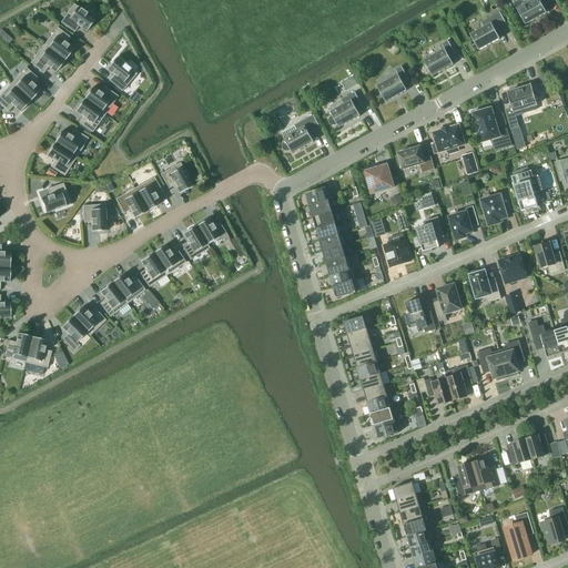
[(528,0),(530,2),(517,9),(526,24),(547,13),(543,6),(551,0),(528,0)]
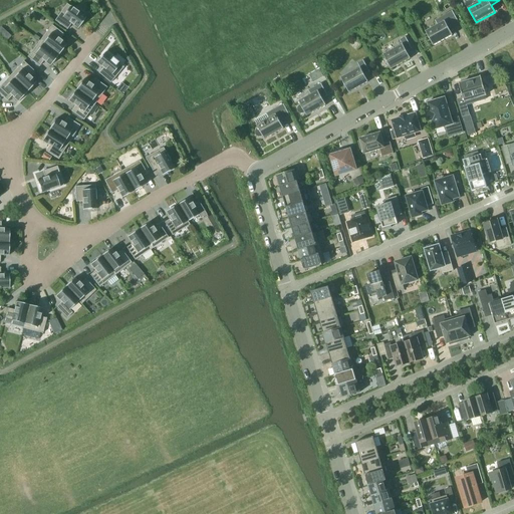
[(86,17),(66,4),(55,20),(67,29),(71,24),(78,29),(86,17)]
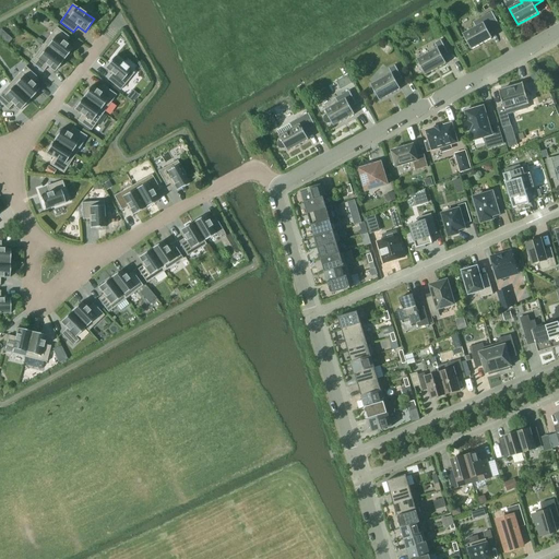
[(463,34),(472,49),(492,38),(488,31),(499,24),(492,12),(473,22),(476,27),(463,34)]
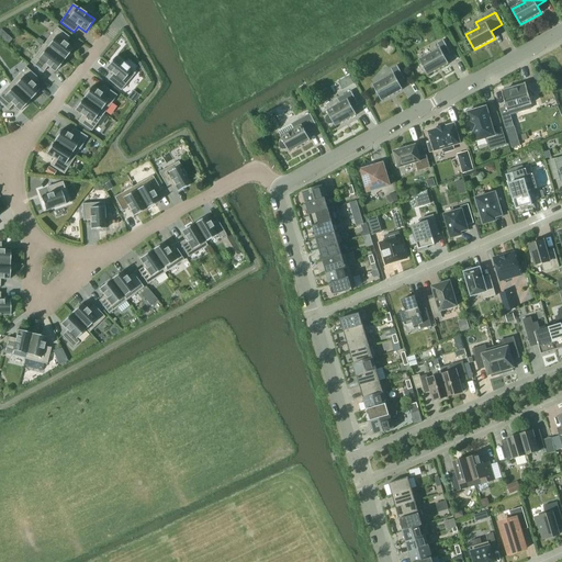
[(45,24),(48,20),(40,14),(37,19),(45,24)]
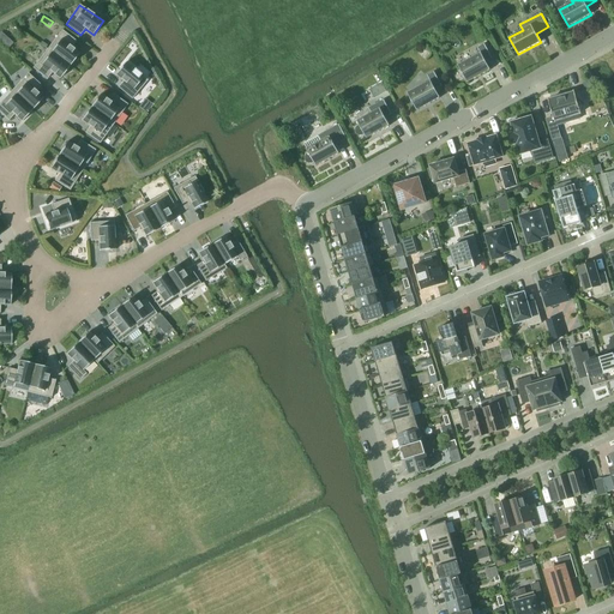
[(61,30),(47,49),(70,66),(79,53),(72,47),(77,41),(61,30)]
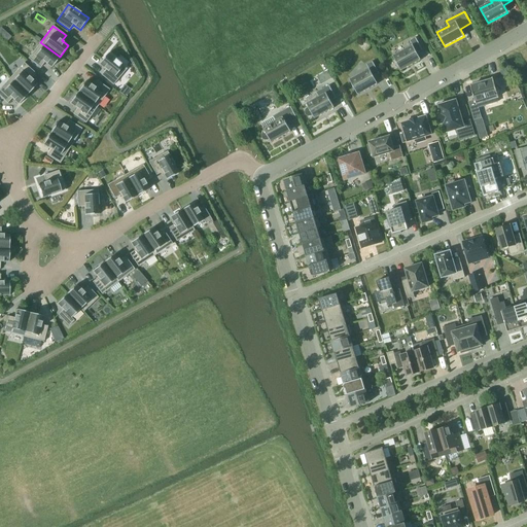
[(6,32),(2,37),(7,41),(11,37),(6,32)]
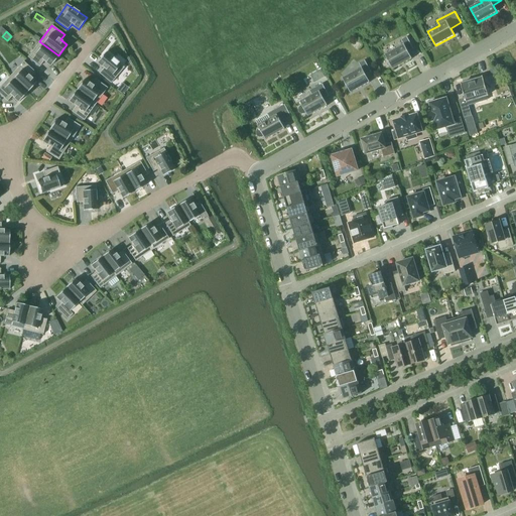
[(407,37),(401,40),(404,44),(385,55),(393,70),(412,58),(408,51),(413,48),(407,37)]
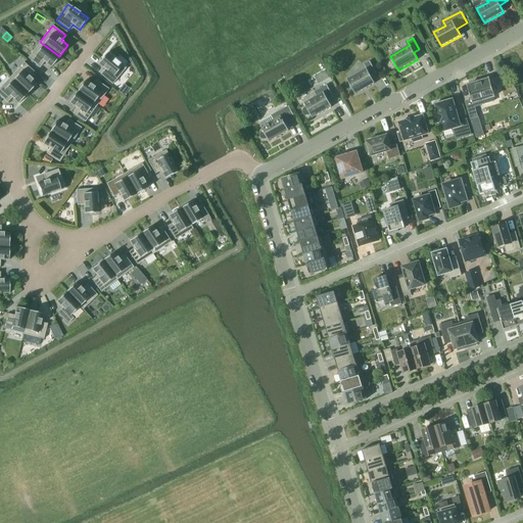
[(28,58),(40,67),(44,62),(51,67),(59,56),(40,42),(28,58)]
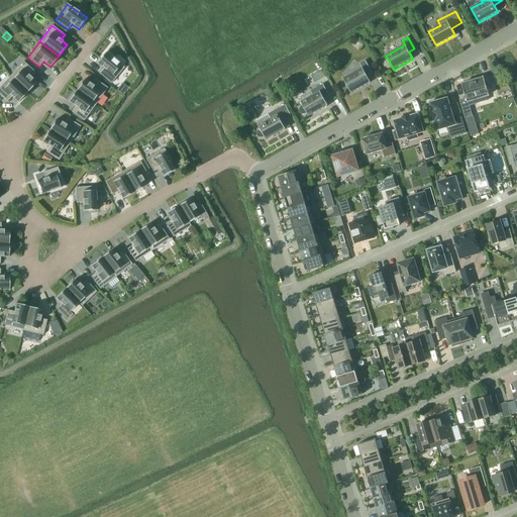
[(124,68),(106,53),(97,63),(104,69),(99,74),(111,83),(124,68)]
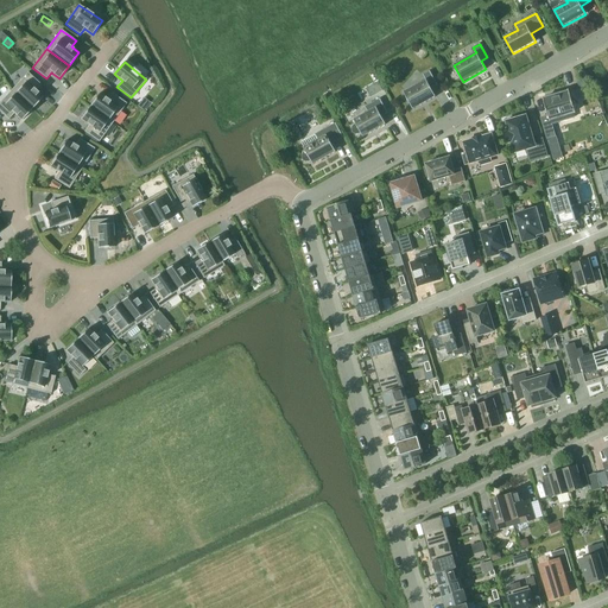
[(430,71),(423,75),(426,80),(404,93),(413,109),(436,96),(431,88),(437,84),(430,71)]
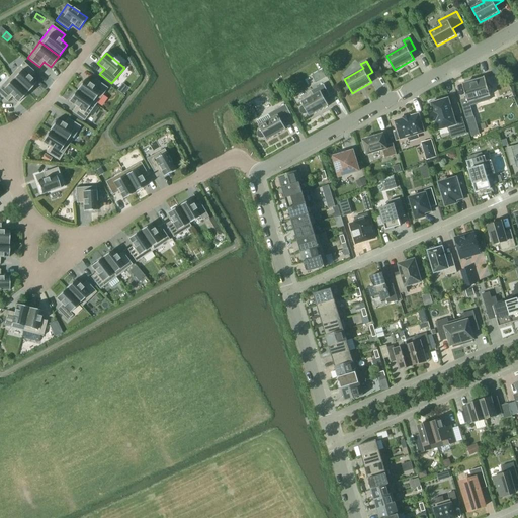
[(23,62),(10,76),(27,93),(36,83),(30,77),(34,72),(23,62)]
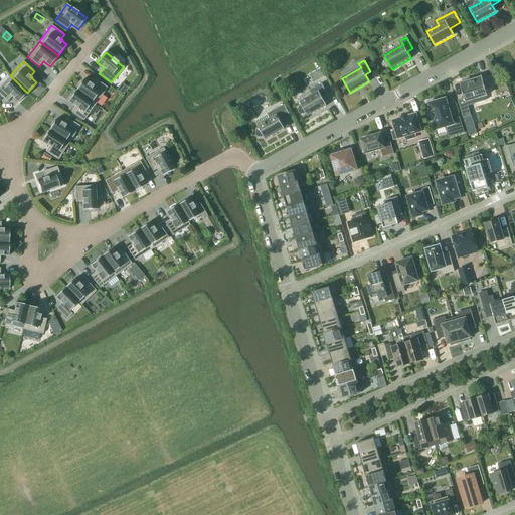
[(320,69),(310,74),(314,82),(324,76),(320,69)]
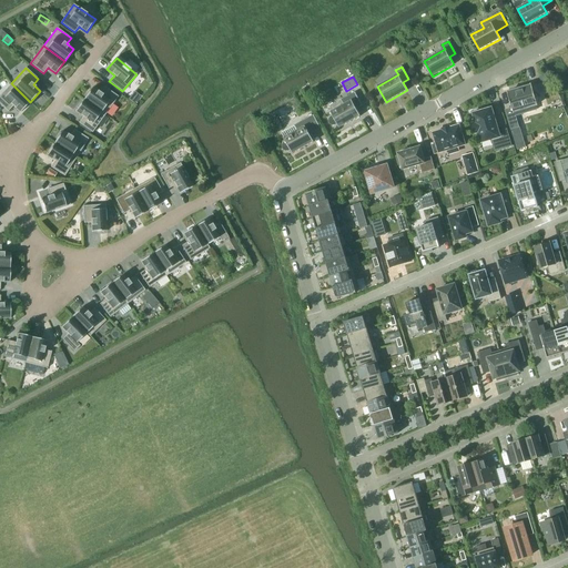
[(11,83),(0,94),(0,103),(8,111),(13,107),(20,112),(30,102),(11,83)]
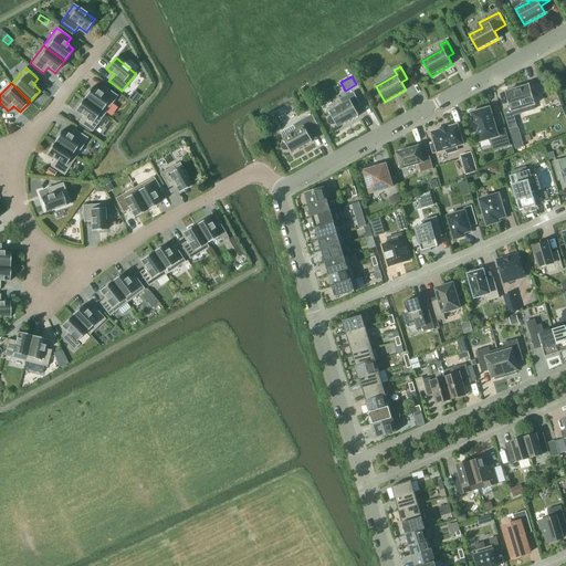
[(511,107),(504,109),(510,128),(516,126),(513,115),(526,112),(535,109),(534,105),(535,104),(530,85),(521,88),(521,87),(515,90),(505,92),(511,107)]
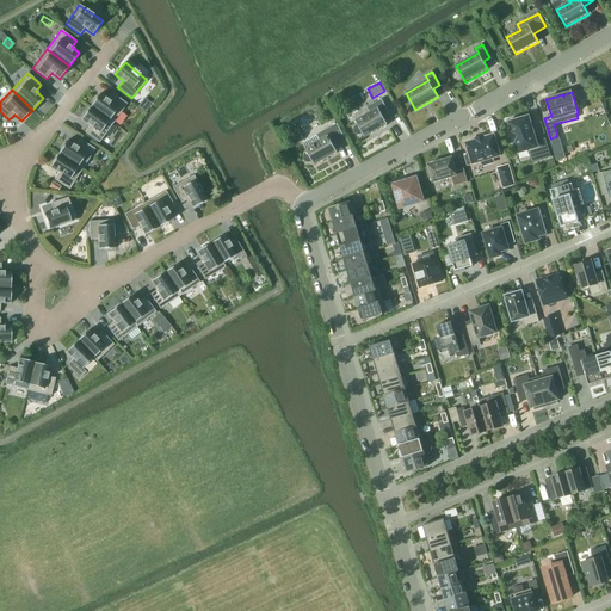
[(91,106),(113,123),(127,104),(112,93),(107,99),(99,94),(91,106)]
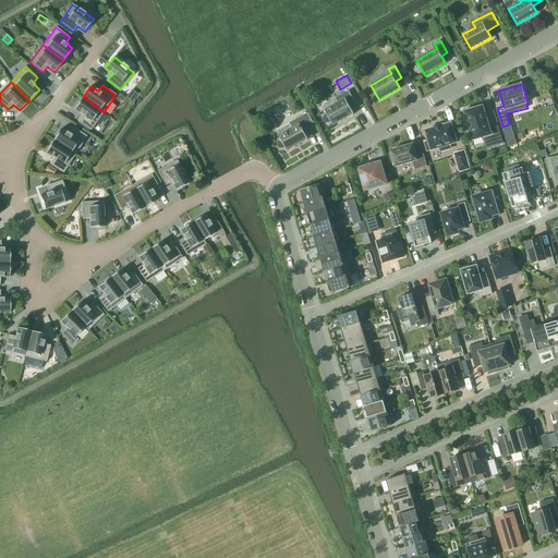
[(132,91),(125,98),(132,102),(137,95),(132,91)]
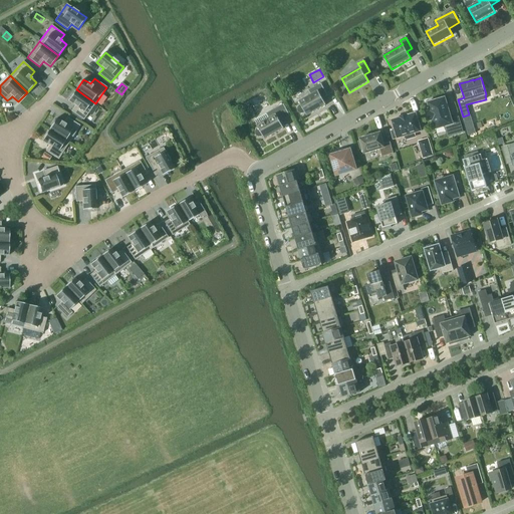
[(299,105),(297,107),(297,110),(298,112),(301,113),(303,113),(305,112),(307,115),(326,104),(322,98),(327,95),(321,83),(308,90),(311,94),(299,101),(301,104),(299,105)]
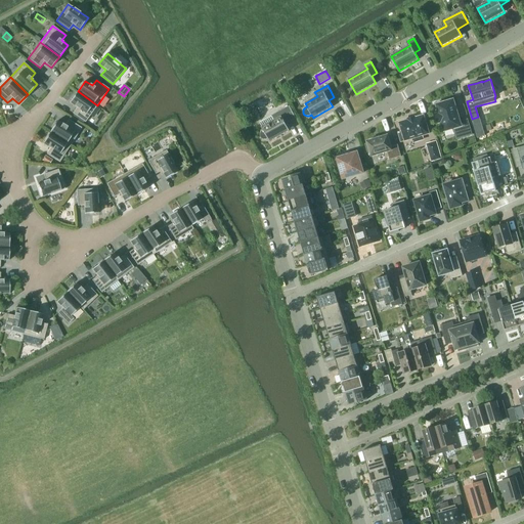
[(85,122),(97,105),(78,91),(70,102),(77,107),(73,114),(85,122)]
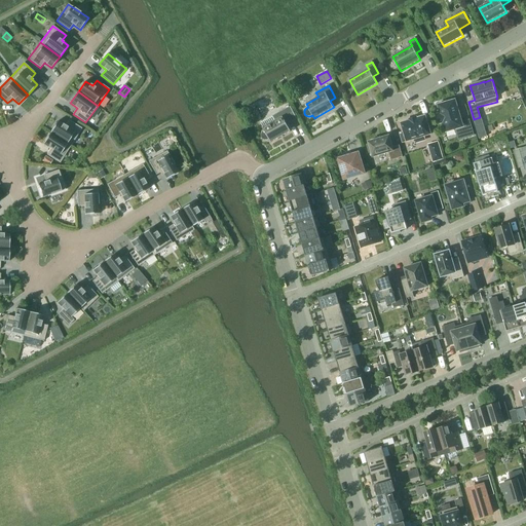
[(441,114),(438,115),(441,123),(443,123),(446,133),(458,128),(461,139),(474,136),(470,120),(461,122),(455,100),(446,103),(446,102),(440,103),(440,105),(438,105),(441,114)]
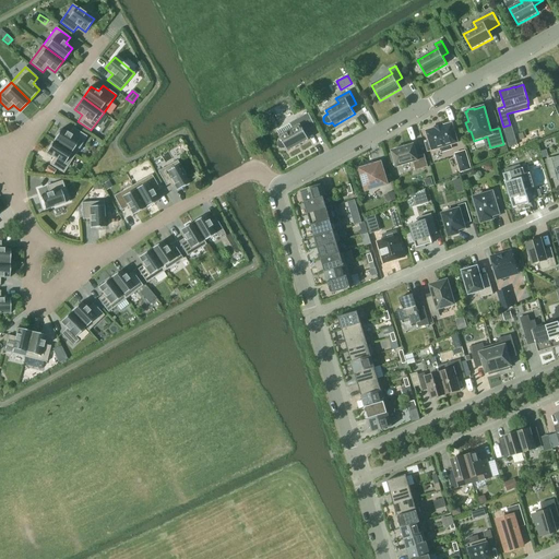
[(309,114),(276,131),(280,135),(282,139),(280,140),(277,143),(277,145),(278,147),(281,149),(284,149),(286,147),(288,151),(309,140),(305,132),(316,126),(309,114)]
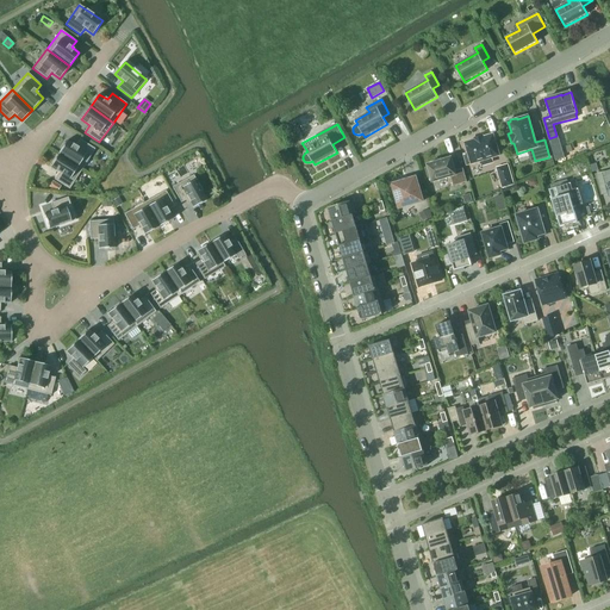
[(493,135),(483,138),(483,137),(475,138),(475,139),(466,143),(467,150),(468,154),(465,155),(467,165),(472,163),(472,165),(480,161),(481,166),(492,162),(491,159),(499,156),(493,135)]
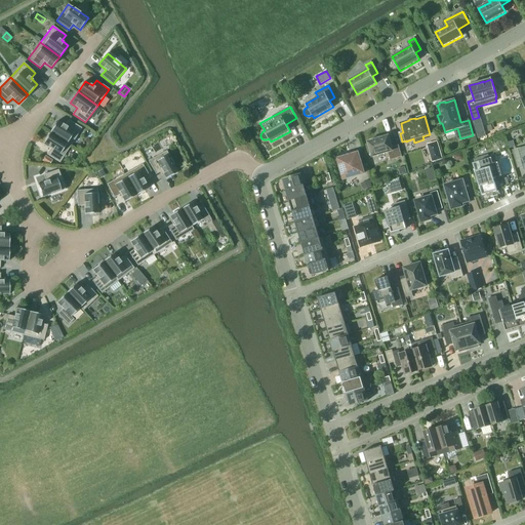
[(57,121),(50,132),(71,146),(82,128),(69,120),(65,125),(57,121)]
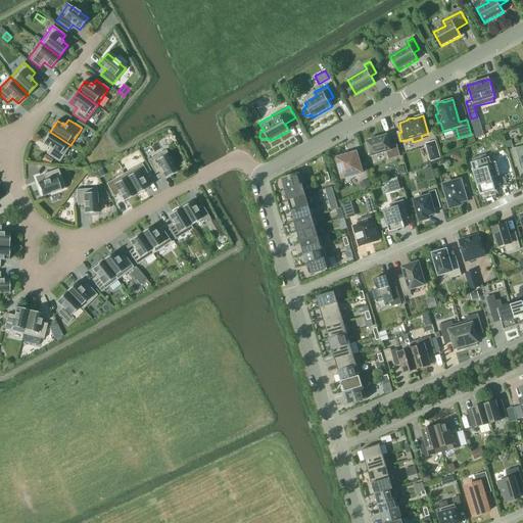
[(480,121),(472,124),(477,138),(484,135),(480,121)]
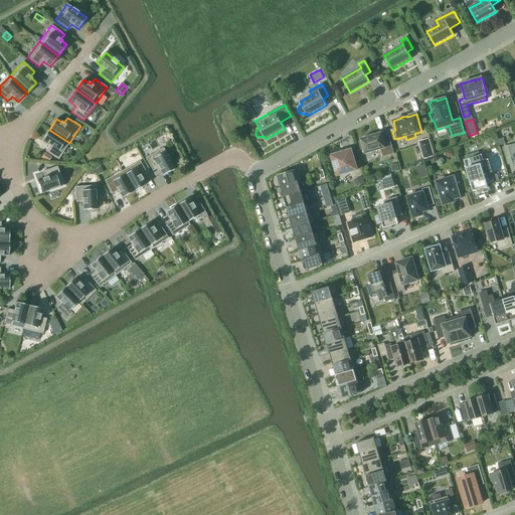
[(45,151),(58,160),(69,143),(49,130),(42,141),(49,146),(45,151)]
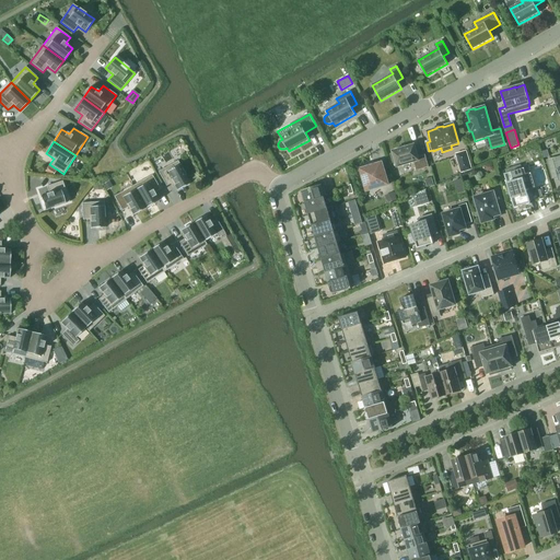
[(413,162),(416,171),(429,167),(426,154),(418,156),(415,144),(393,151),(393,153),(391,154),(393,163),(396,162),(397,167),(413,162)]
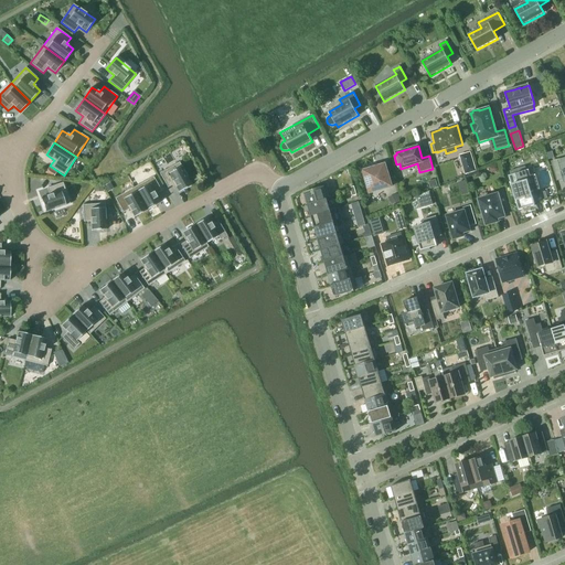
[(564,183),(564,184),(564,157),(557,160),(558,163),(552,164),(557,181),(563,179),(564,183)]
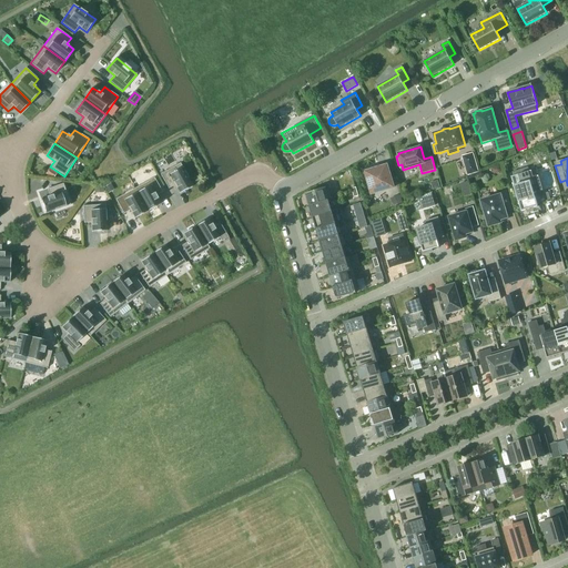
[(180,163),(161,174),(169,189),(175,185),(180,193),(193,185),(180,163)]
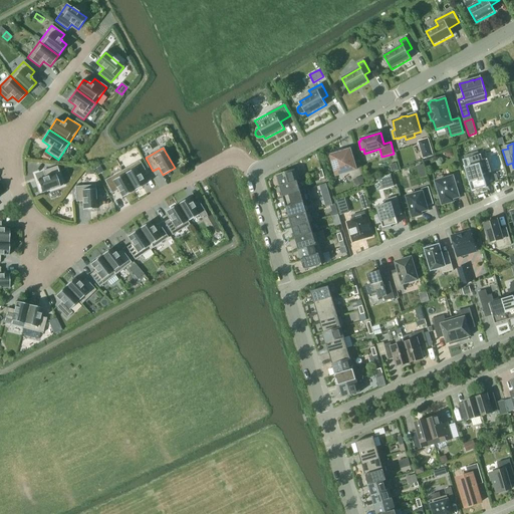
[(422,152),(424,158),(433,155),(431,149),(422,152)]
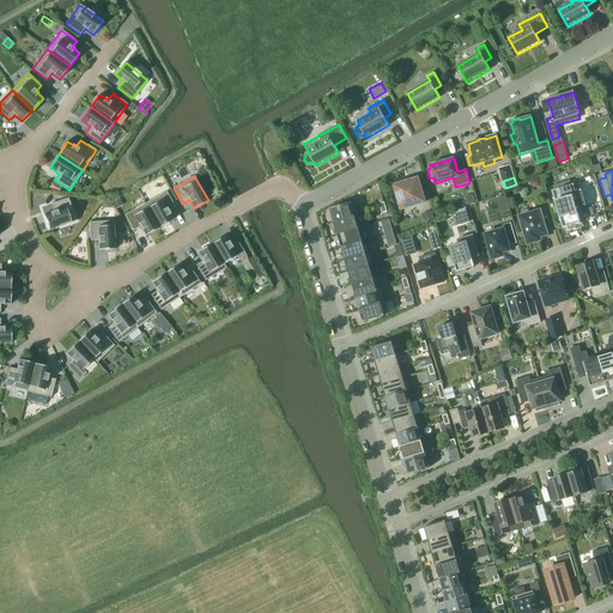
[(401,210),(425,202),(418,178),(394,186),(401,210)]
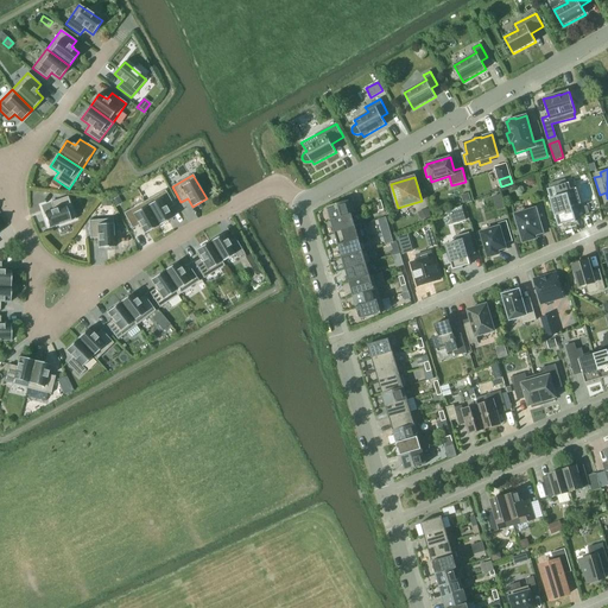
[(52,182),(49,188),(56,192),(59,187),(52,182)]
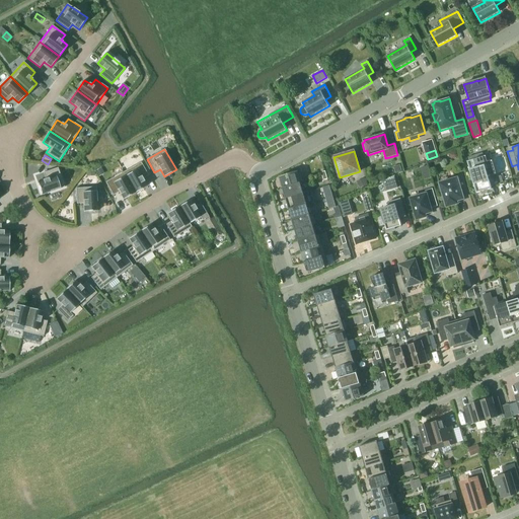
[(486,156),(467,161),(476,193),(492,189),(488,176),(490,175),(496,173),(492,160),(488,162),(486,156)]
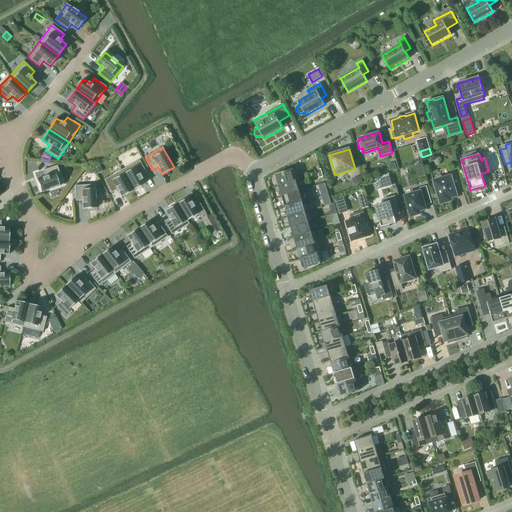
[(139,160),(121,170),(133,190),(145,184),(141,176),(146,173),(139,160)]
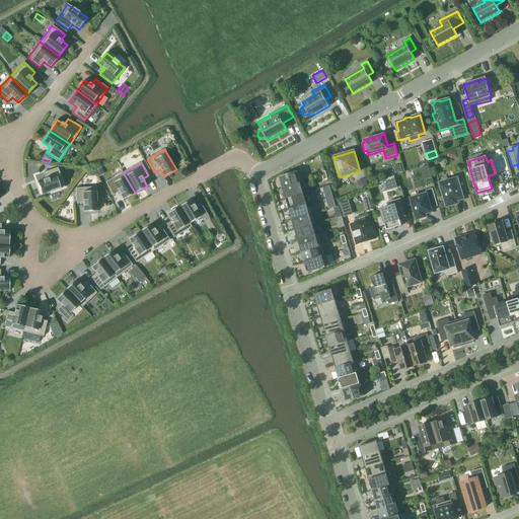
[(46,178),(38,181),(42,195),(65,188),(58,167),(44,172),(46,178)]
